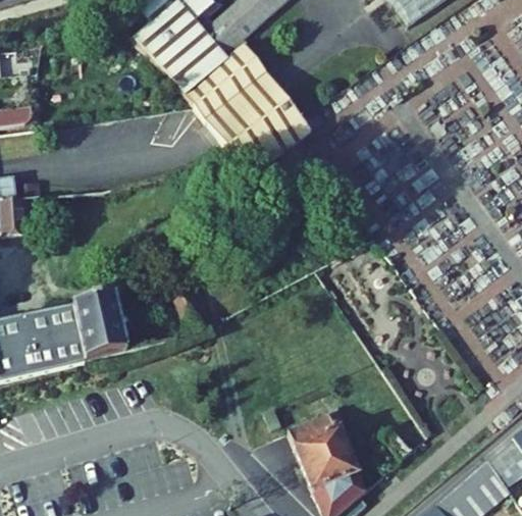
[(206,16),(218,5),(214,0),(146,0),(137,8),(150,23),(132,39),(194,105),(253,173),(291,145),(311,130),(244,44),(244,40),(223,12),(211,22),(206,16)]
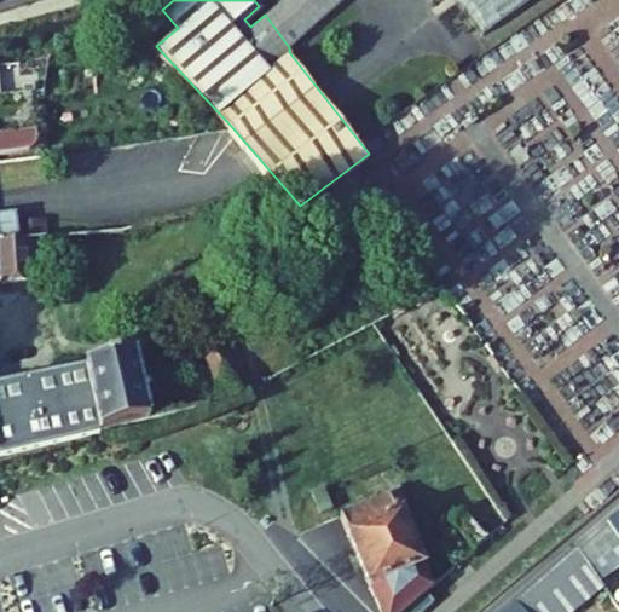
[(281,0),(265,15),(289,47),(290,45),(340,0),(281,0)]
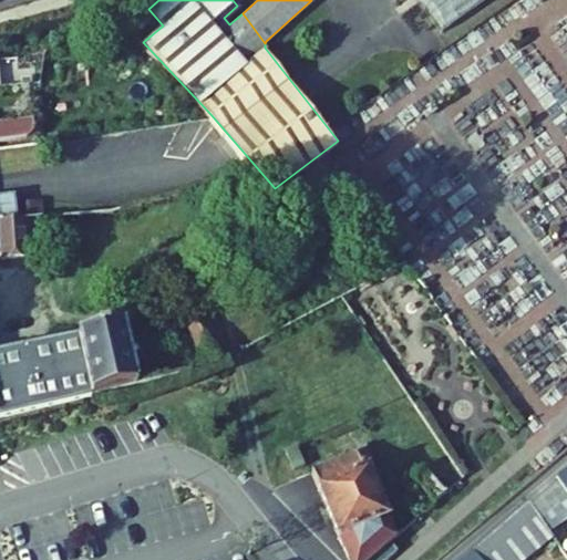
[(422,0),(443,29),(484,0),(422,0)]
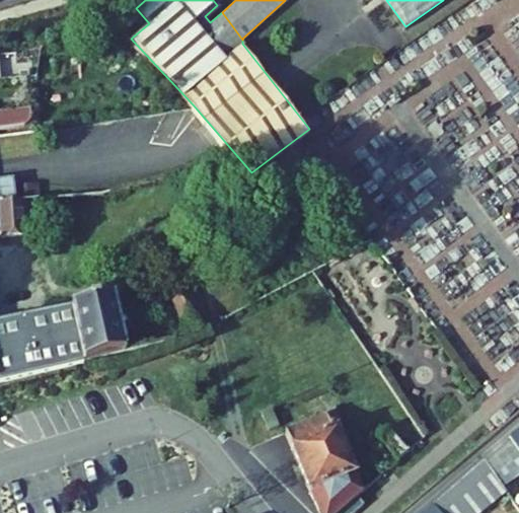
[(149,23),(136,8),(118,24),(131,39),(149,23)]
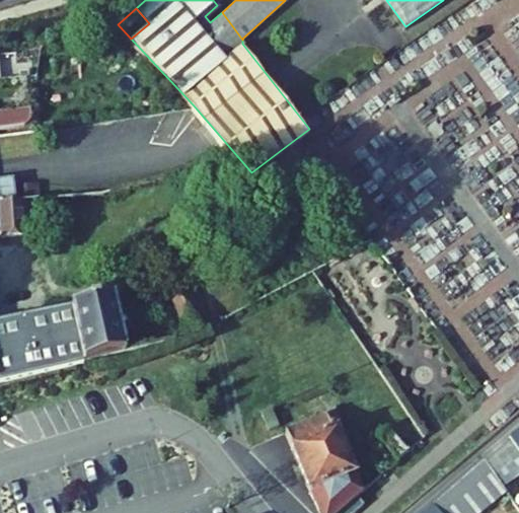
[(38,74),(41,56),(13,58),(15,75),(38,74)]
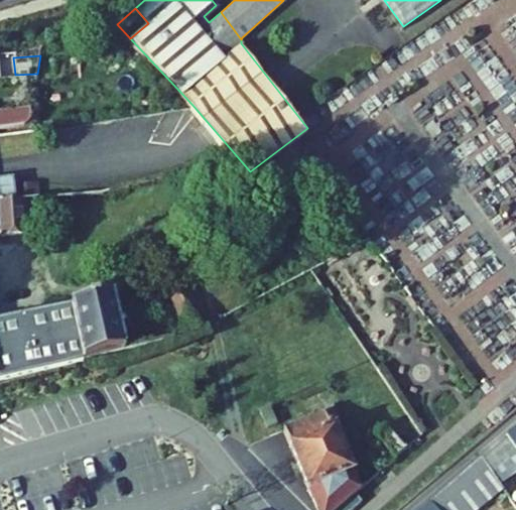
[(0,124),(22,121),(31,114),(31,104),(0,108),(0,124)]
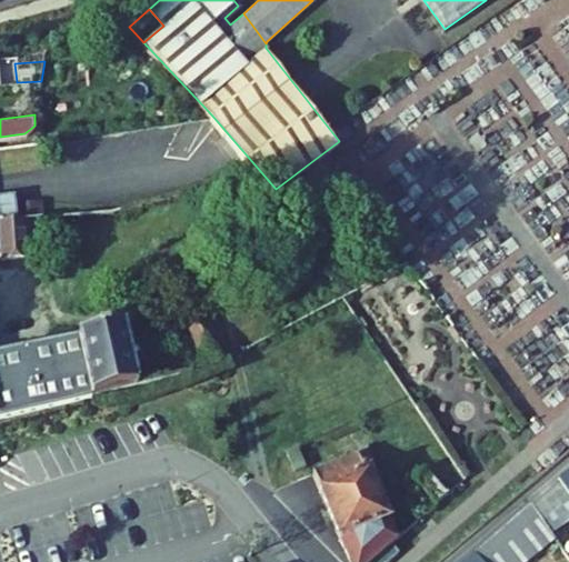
[(276,189),(295,212),(332,184),(335,182),(317,158),(276,189)]
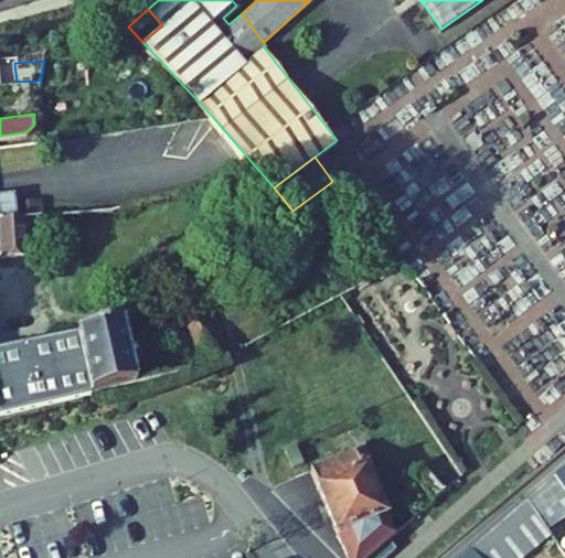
[(351,182),(343,172),(332,181),(339,191),(351,182)]
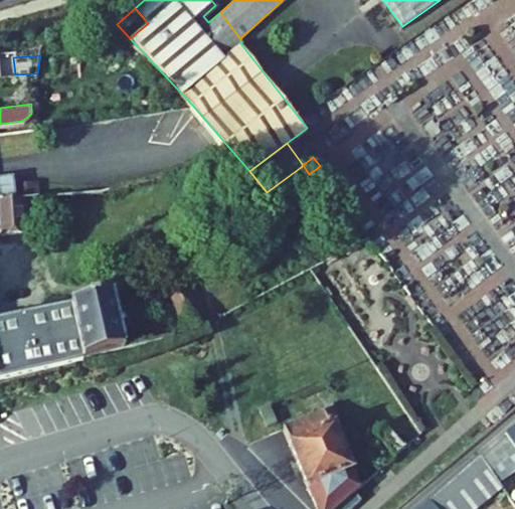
[(309,174),(303,165),(301,167),(307,176),(309,174)]
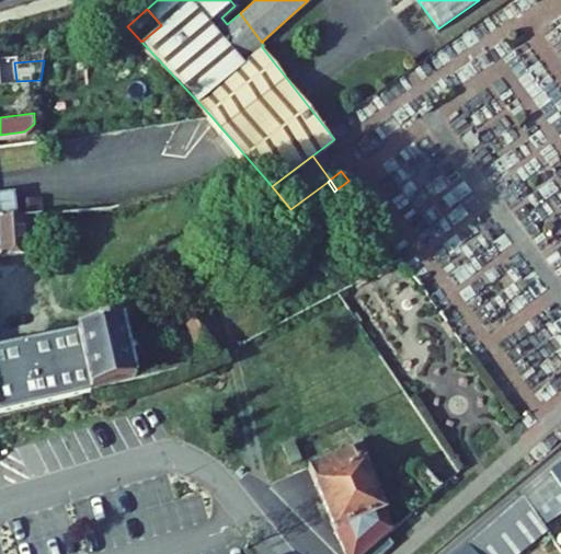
[(15,196),(11,191),(0,191),(0,215),(18,214),(15,196)]
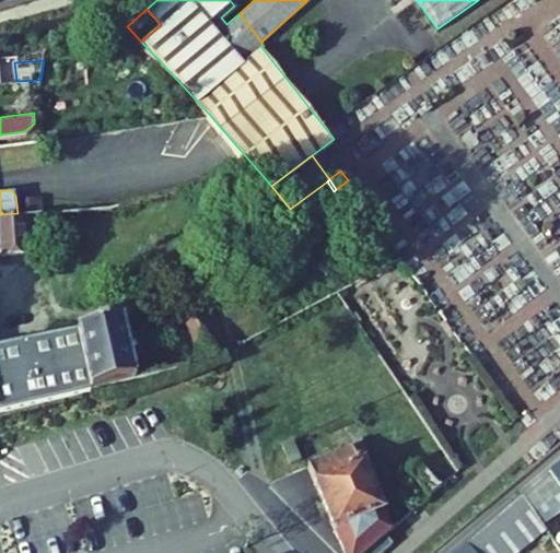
[(39,197),(19,199),(20,212),(42,210),(39,197)]
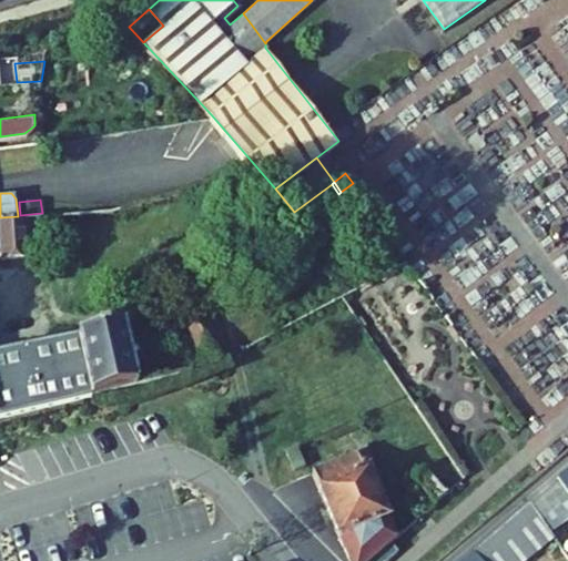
[(0,251),(3,251),(3,254),(27,252),(27,246),(39,245),(37,214),(18,216),(0,217),(0,251)]
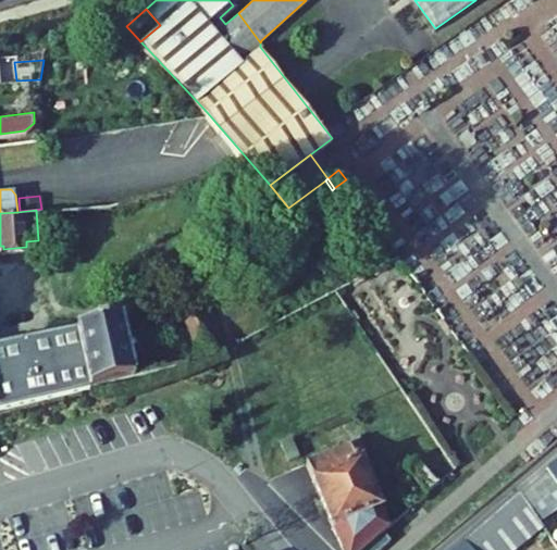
[(202,303),(187,312),(201,352),(222,345),(202,303)]
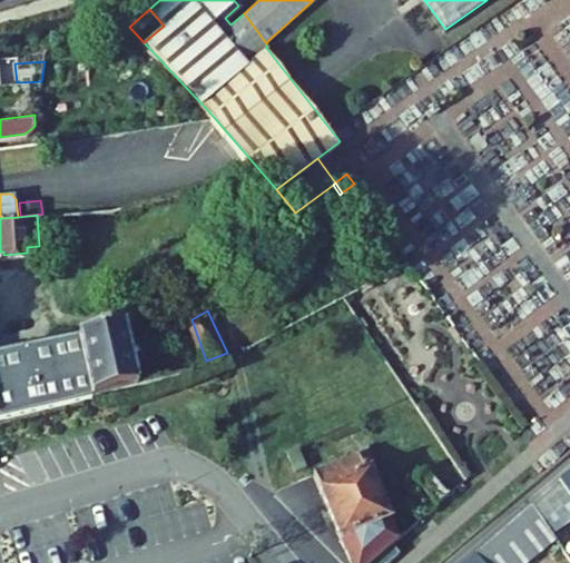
[(0,346),(0,413),(139,382),(125,320),(50,336),(0,346)]
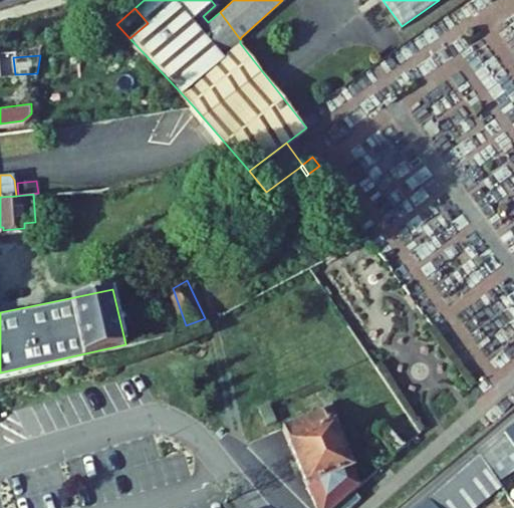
[(290,428),(323,507),(325,507),(331,503),(343,492),(357,481),(361,478),(335,410),(290,428)]
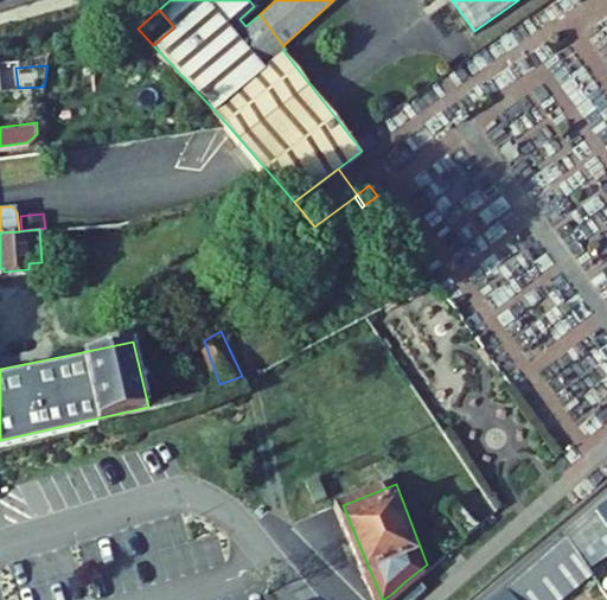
[(459,525),(466,535),(478,524),(454,498),(442,508),(459,525)]
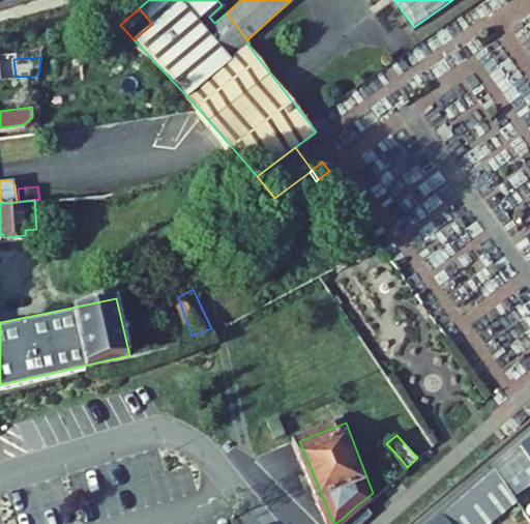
[(529,481),(529,456),(523,445),(496,468),(513,493),(529,481)]
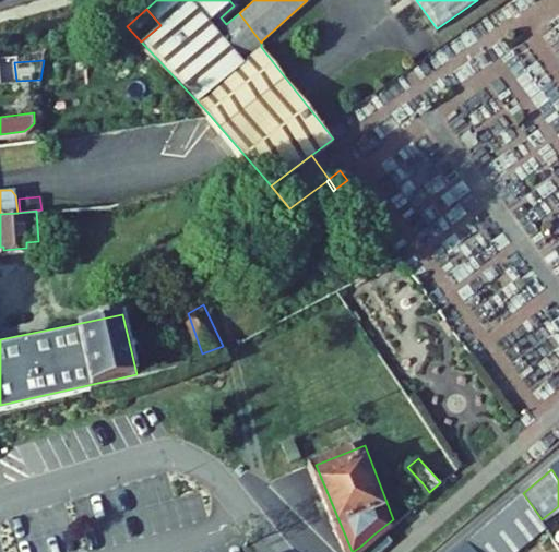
[(415,490),(423,499),(429,492),(423,483),(415,490)]
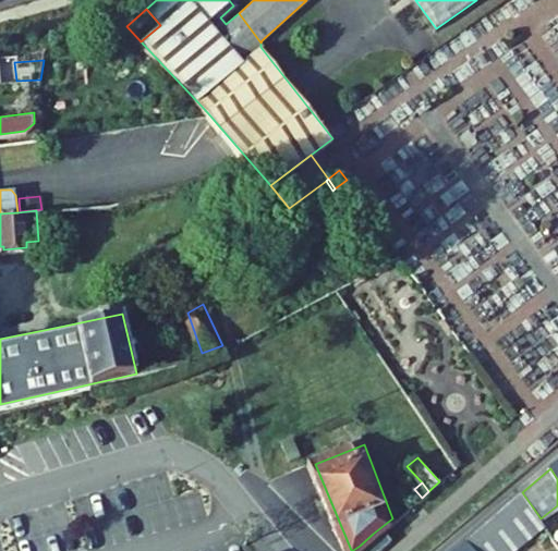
[(497,512),(521,545),(546,525),(541,518),(522,492),(521,491),(497,512)]
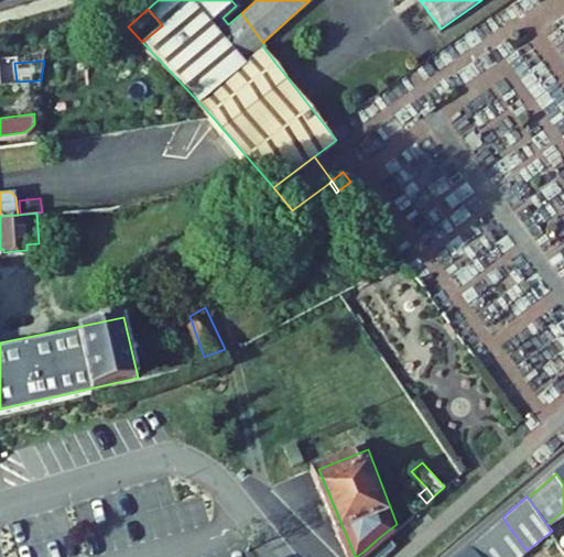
[(517,556),(495,524),(470,544),(481,556),(517,556)]
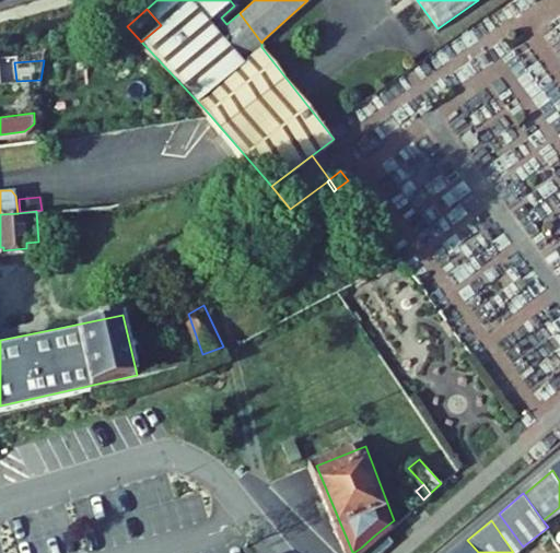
[(389,524),(374,536),(382,544),(396,532),(389,524)]
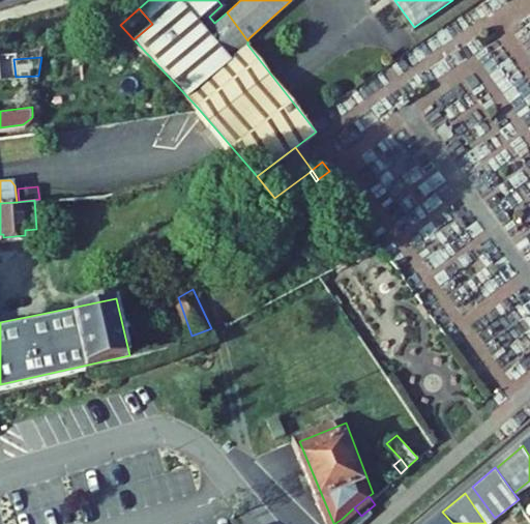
[(354,507),(342,519),(346,523),(351,523),(361,516),(354,507)]
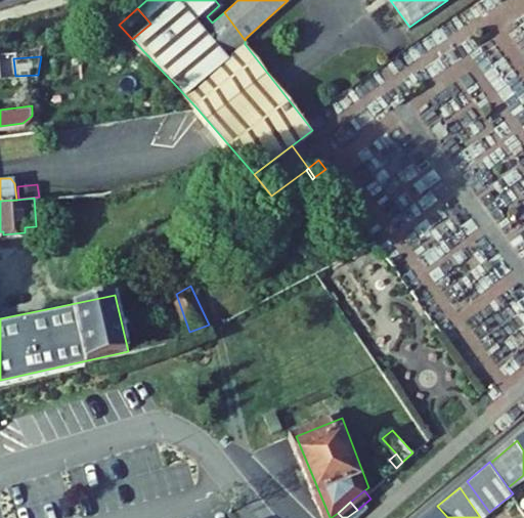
[(447,517),(437,506),(423,517),(447,517)]
